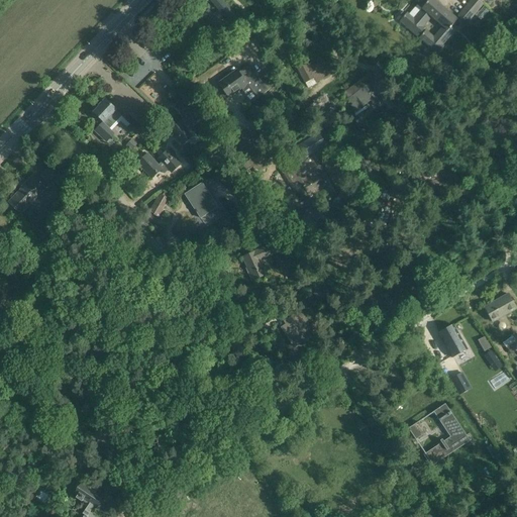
[(228,31),(219,22),(223,17),(228,23),(234,17),(218,0),(212,0),(209,3),(219,13),(214,17),(206,8),(200,14),(222,37),(228,31)]
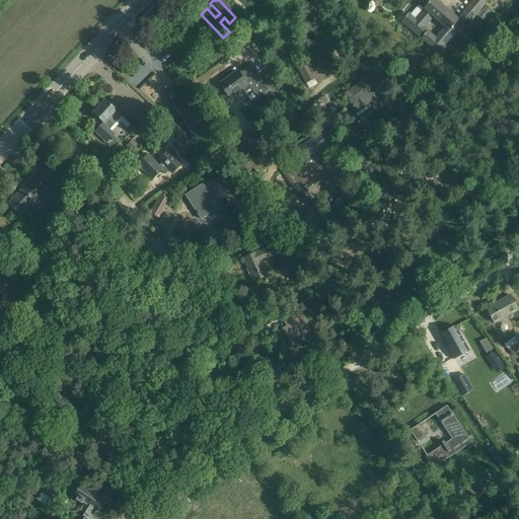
[(448,11),(441,4),(435,0),(431,0),(427,5),(424,3),(421,7),(419,5),(411,15),(409,13),(406,15),(403,12),(398,19),(397,20),(419,39),(427,28),(426,27),(434,16),(440,21),(448,11)]
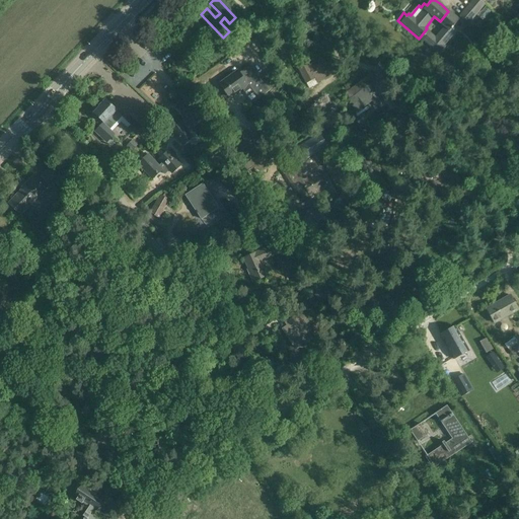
[(479,0),(472,0),(466,8),(475,15),(485,5),(479,0)]
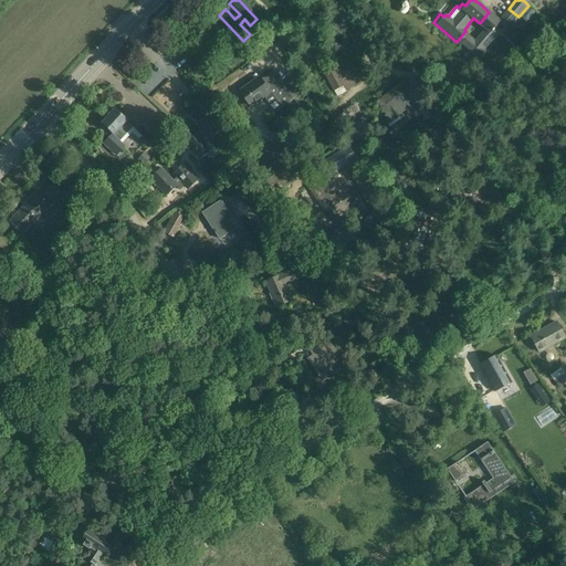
[(503,20),(501,23),(507,30),(519,17),(509,9),(501,18),(503,20)]
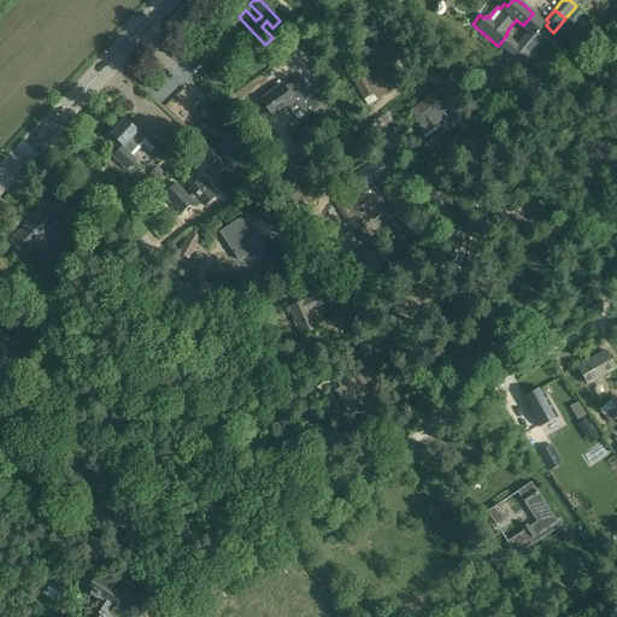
[(509,36),(500,46),(522,64),(530,54),(529,53),(544,36),(539,33),(546,24),(536,16),(533,13),(523,25),(529,30),(517,43),(509,36)]
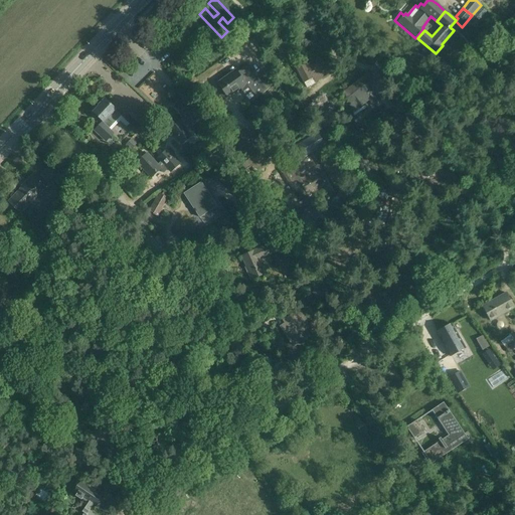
[(178,67),(184,75),(197,65),(191,57),(178,67)]
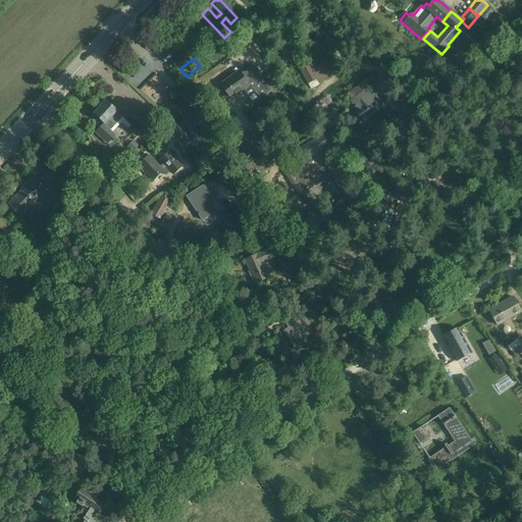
[(319,83),(333,75),(326,62),(316,67),(314,64),(310,66),(310,65),(301,69),(309,84),(311,89),(320,84),(319,83)]
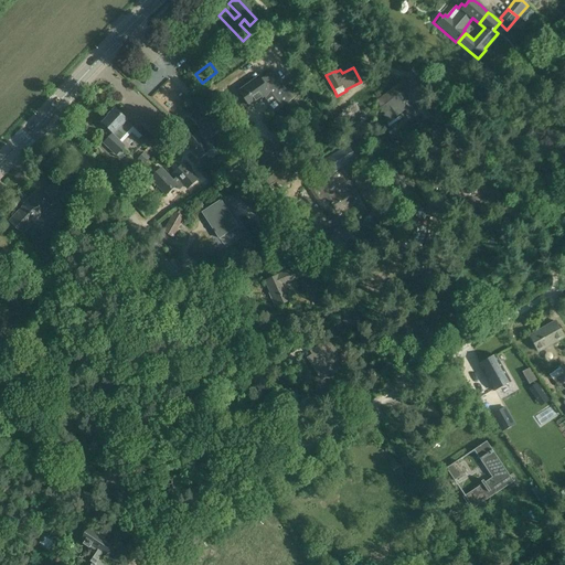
[(280,108),(292,99),(284,87),(273,72),(265,77),(265,78),(262,81),(259,77),(240,92),(251,106),(269,93),(280,108)]
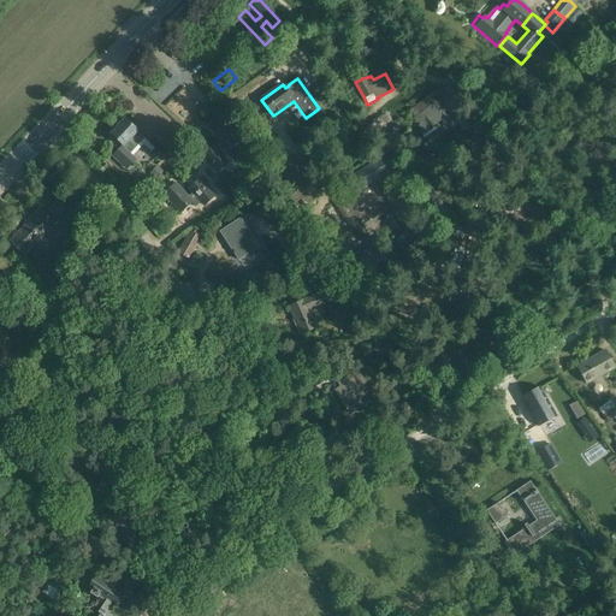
[(424,132),(442,119),(445,123),(451,119),(440,104),(450,96),(442,87),(412,111),(421,124),(419,125),(424,132)]
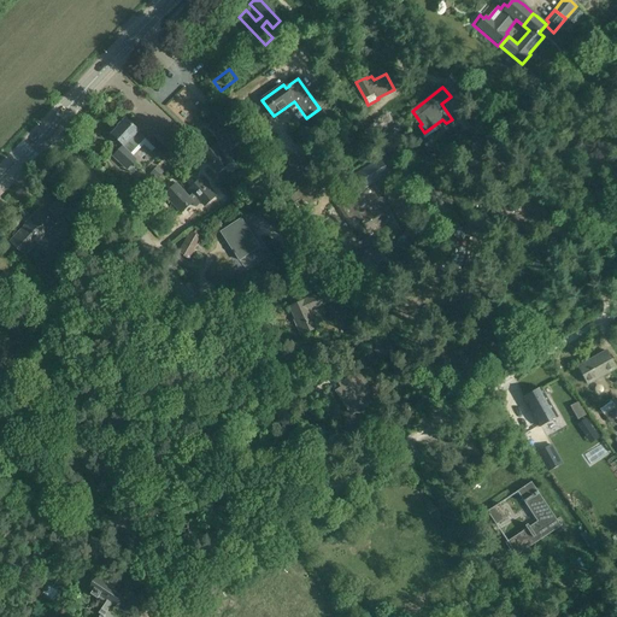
[(394,130),(386,116),(360,131),(368,144),(377,137),(378,140),(394,130)]
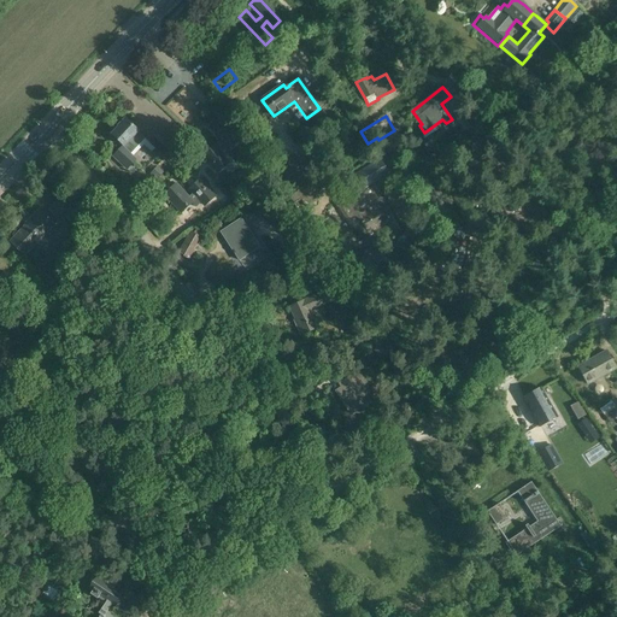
[(113,157),(121,163),(127,170),(136,160),(130,156),(146,139),(125,119),(118,127),(119,128),(112,135),(124,146),(113,157)]
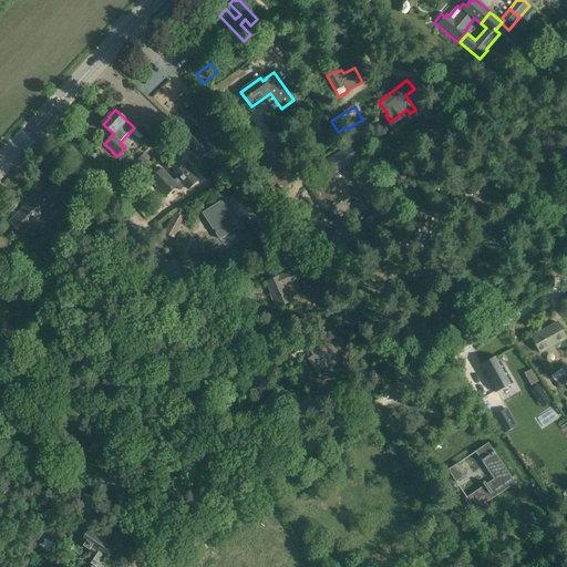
[(210,140),(222,132),(208,115),(197,124),(205,134),(204,136),(212,145),(214,144),(210,140)]
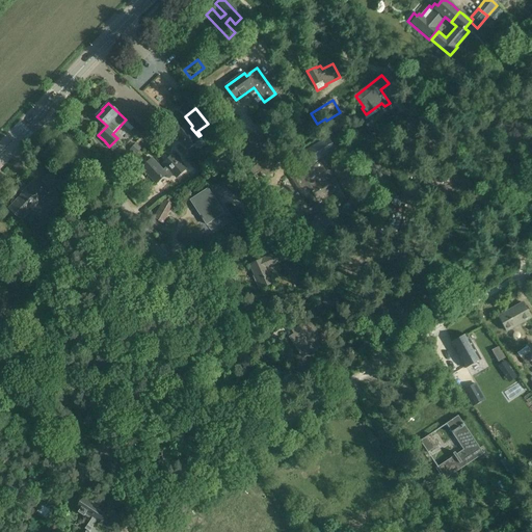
[(143,136),(153,127),(139,113),(130,124),(143,136)]
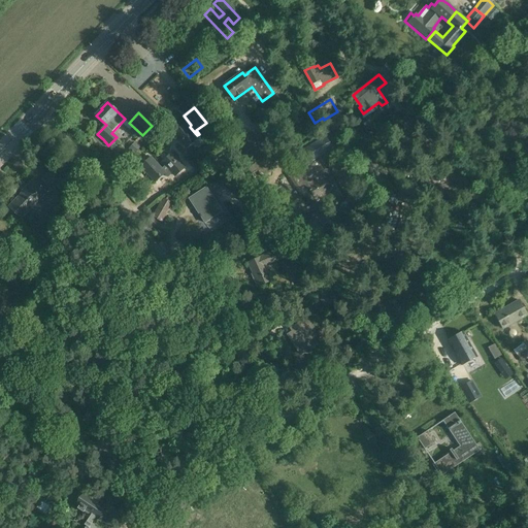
[(235,119),(226,124),(234,139),(243,134),(235,119)]
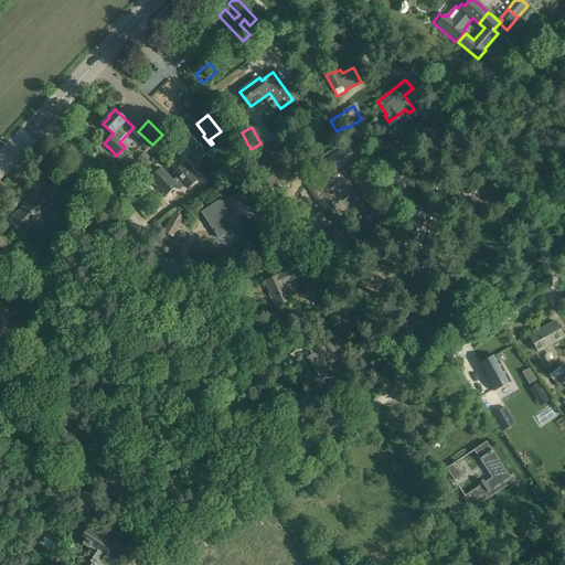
[(211,145),(203,136),(201,137),(198,134),(188,142),(200,158),(210,149),(209,147),(211,145)]
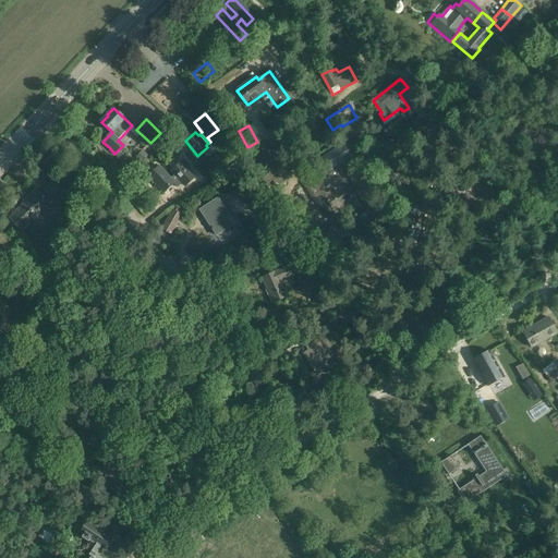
[(358,148),(373,172),(381,167),(385,156),(389,150),(379,134),(358,148)]
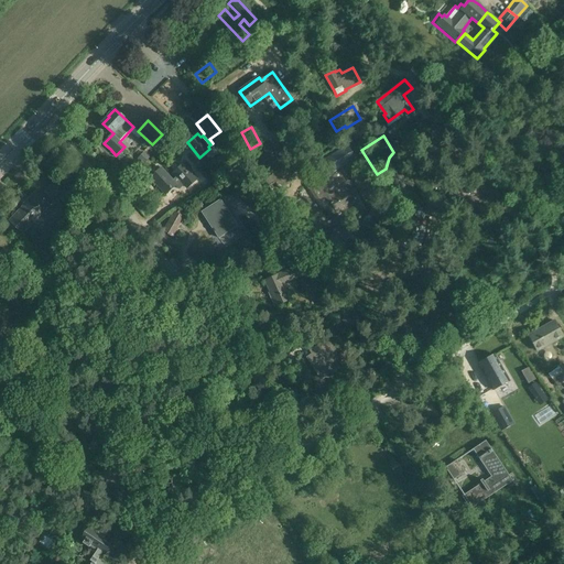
[(333,152),(338,161),(354,152),(349,143),(333,152)]
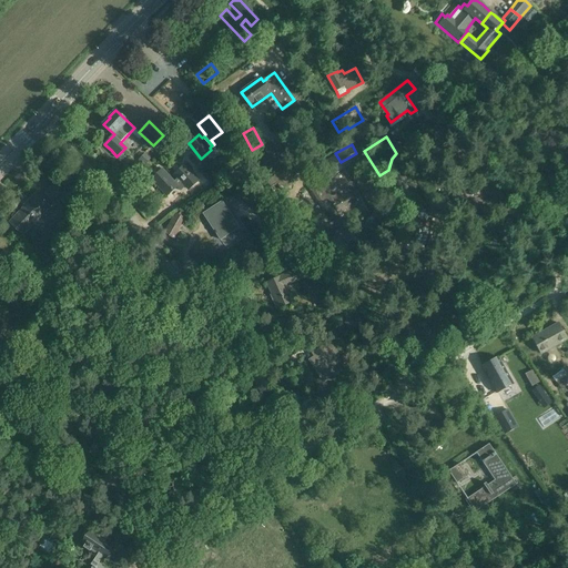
[(144,153),(139,160),(144,164),(145,164),(150,159),(144,153)]
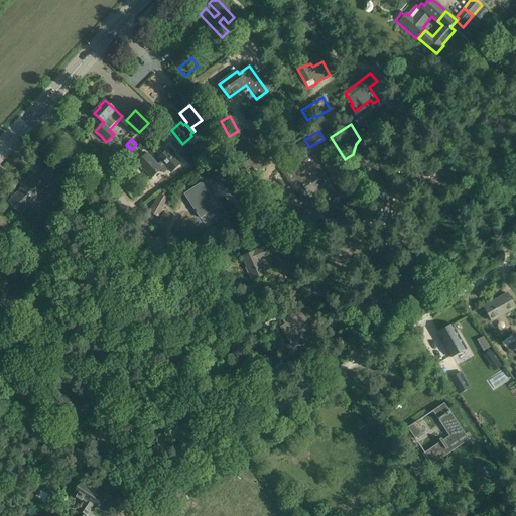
[(165,165),(168,168),(171,172),(180,163),(168,150),(158,159),(161,162),(158,165),(161,169),(165,165)]
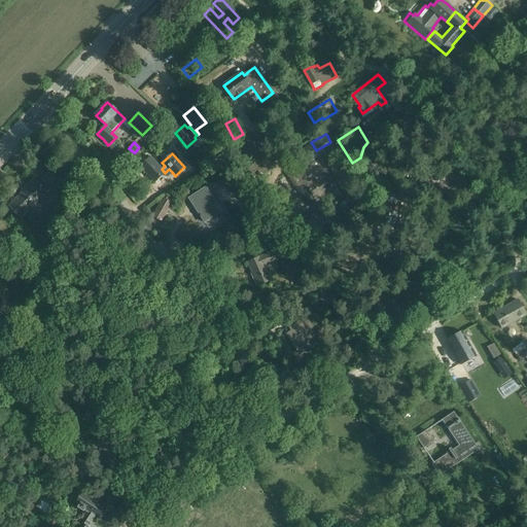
[(295,162),(299,167),(286,174),(291,181),(290,182),(292,185),(293,185),(302,198),(304,197),(308,203),(331,188),(321,172),(323,170),(315,156),(308,162),(305,156),(295,162)]
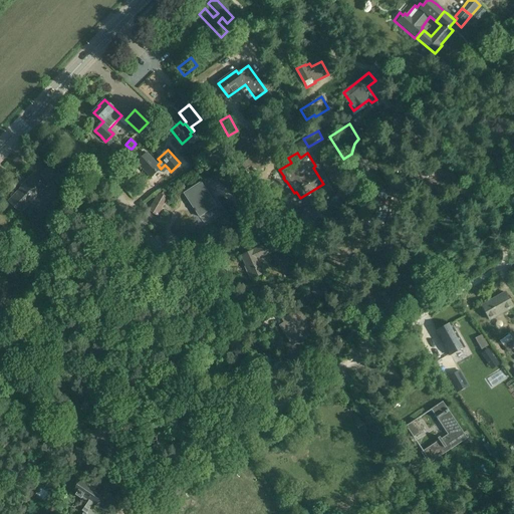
[(161,169),(158,165),(147,154),(138,163),(151,178),(161,169)]
